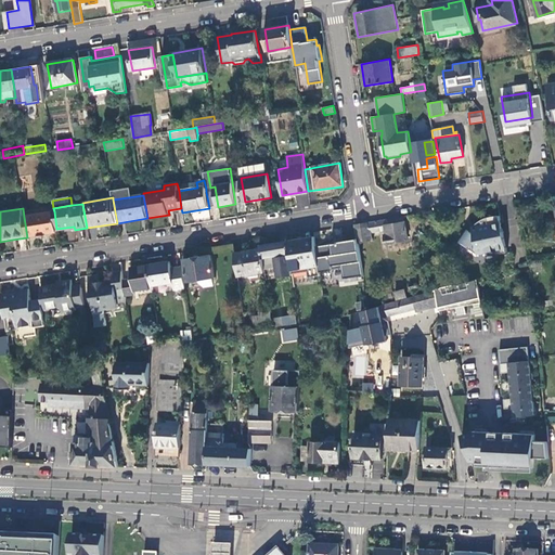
[(54,211),(24,217),(27,237),(57,232),(56,229),(54,211)]
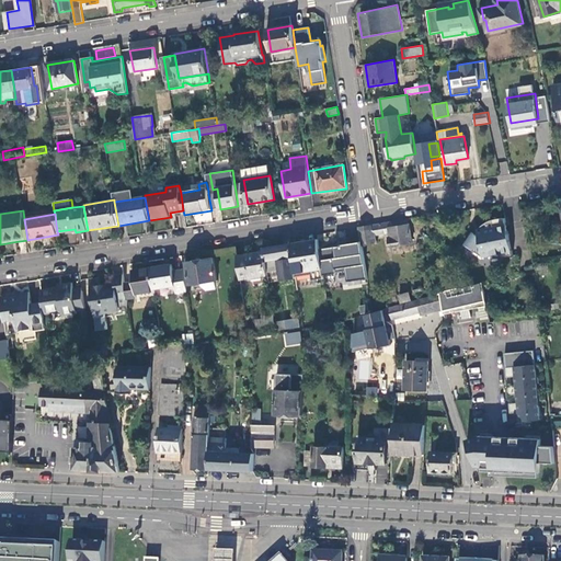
[(512,254),(504,217),(501,217),(494,218),(489,221),(483,224),(480,227),(482,229),(478,235),(473,232),(466,244),(483,256),(499,253),(504,256),(512,254)]
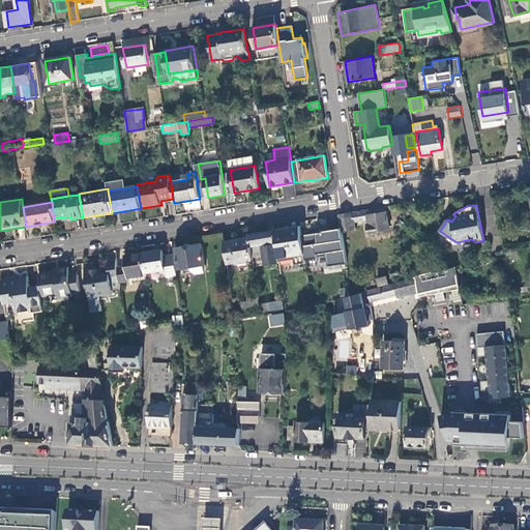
[(388,231),(385,207),(339,214),(341,228),(341,231),(353,229),(352,223),(367,221),(370,233),(388,231)]
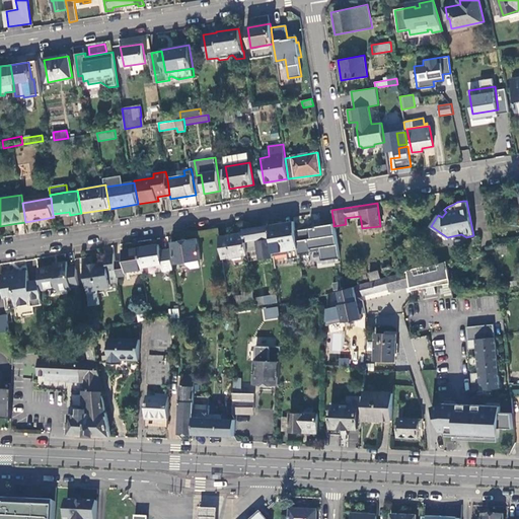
[(325,224),(334,223),(331,210),(323,212),(325,224)]
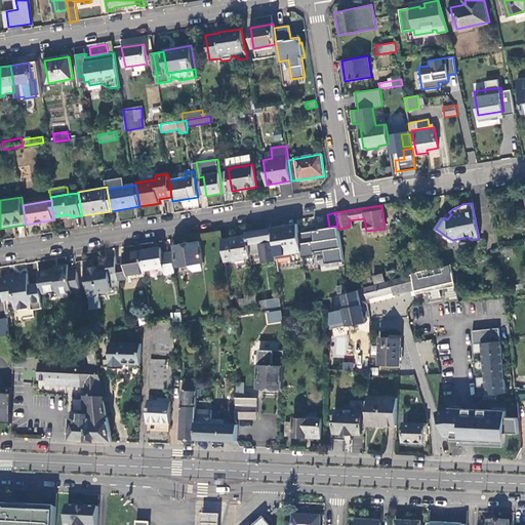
[(322,220),(297,225),(299,236),(303,256),(317,254),(314,232),(323,230),(322,220)]
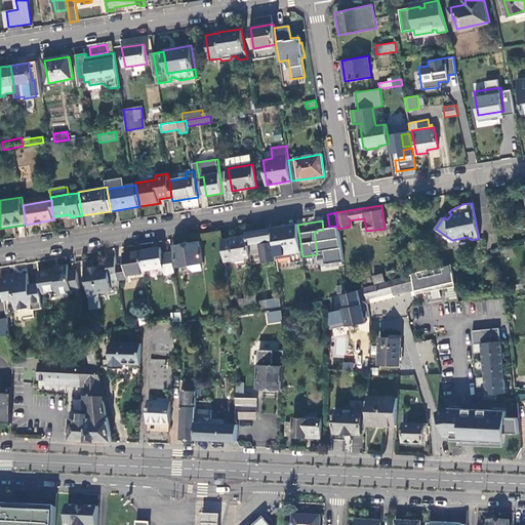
[(291,238),(299,236),(297,225),(272,229),(274,241),(283,239),(284,243),(291,242),(291,238)]
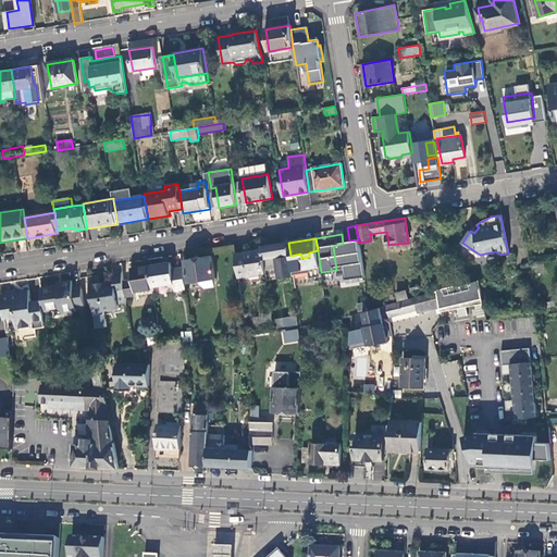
[(263,260),(291,256),(288,243),(261,247),(262,250),(263,260)]
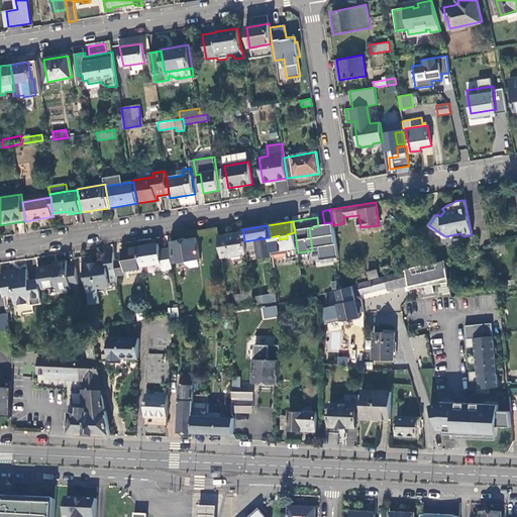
[(243,232),(218,236),(222,257),(230,256),(231,260),(237,259),(236,255),(247,253),(246,251),(245,245),(244,241),(243,232)]
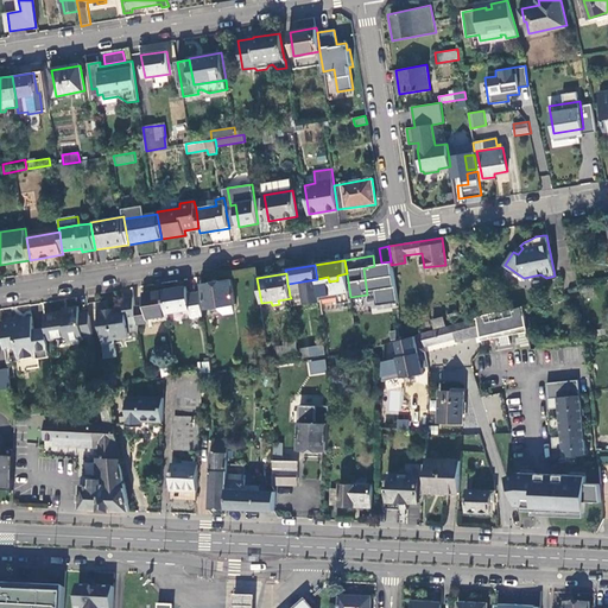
[(321,303),(317,279),(287,284),(289,289),(290,296),(303,295),(305,305),(321,303)]
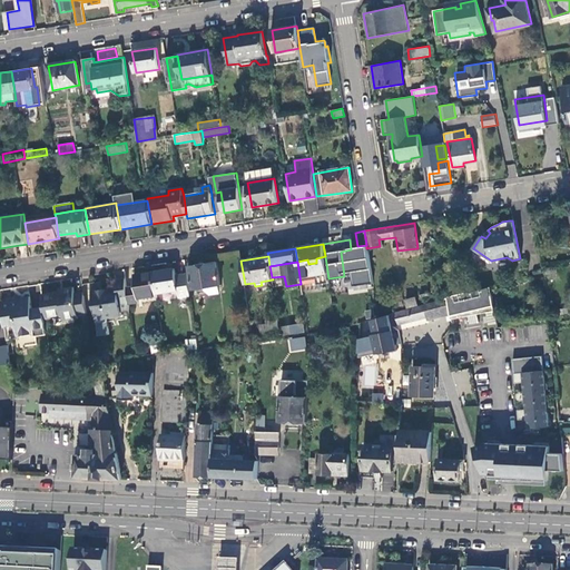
[(217,263),(189,267),(193,290),(220,285),(217,263)]
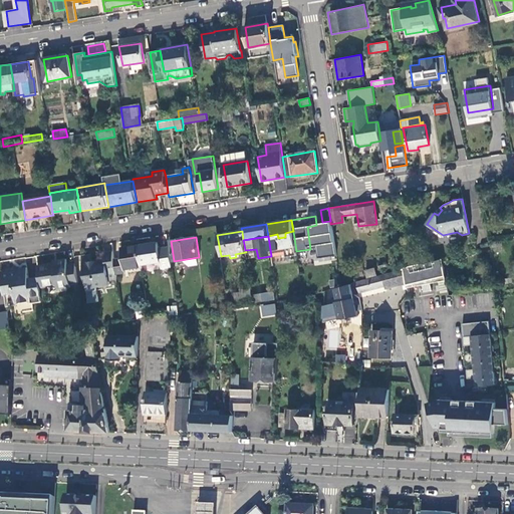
[(163,269),(172,267),(169,247),(160,248),(159,241),(138,244),(142,268),(142,269),(162,266),(163,269)]
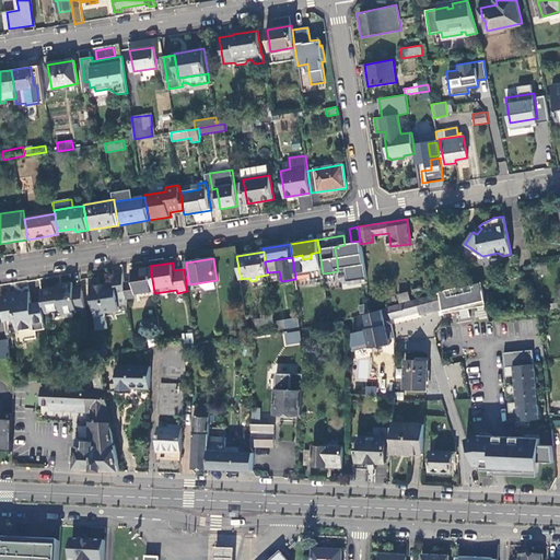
[(136,294),(154,292),(150,266),(131,269),(133,280),(125,282),(127,300),(137,299),(136,294)]
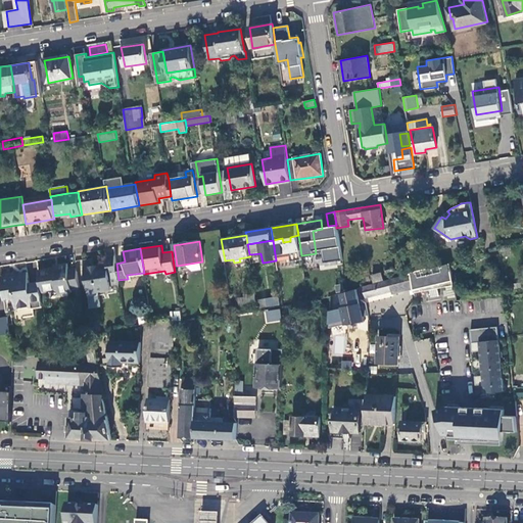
[(111,285),(113,285),(115,280),(111,255),(106,256),(107,264),(95,266),(94,258),(83,260),(88,292),(111,289),(111,285)]
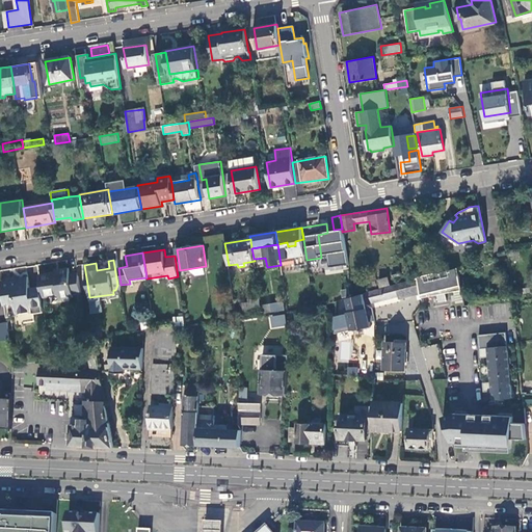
[(116,260),(113,260),(117,285),(115,290),(122,289),(121,285),(118,268),(116,260)]
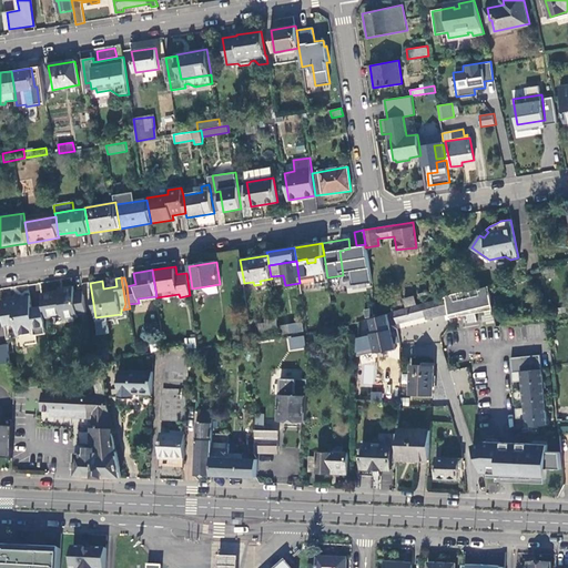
[(79,314),(87,313),(83,292),(74,293),(73,286),(59,288),(60,292),(50,293),(53,316),(63,315),(64,320),(79,317),(79,314)]
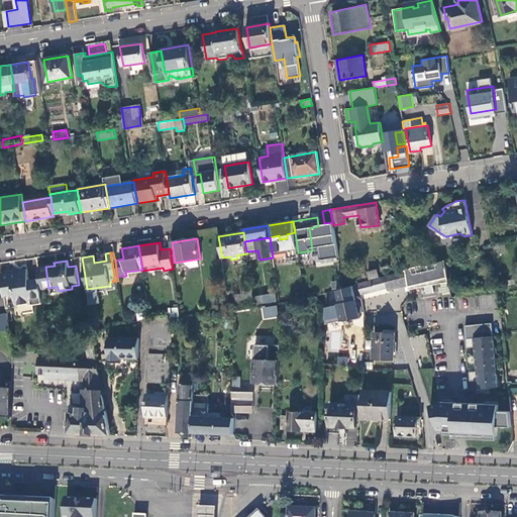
[(444,261),(403,269),(404,272),(406,272),(409,285),(409,287),(448,280),(444,261)]
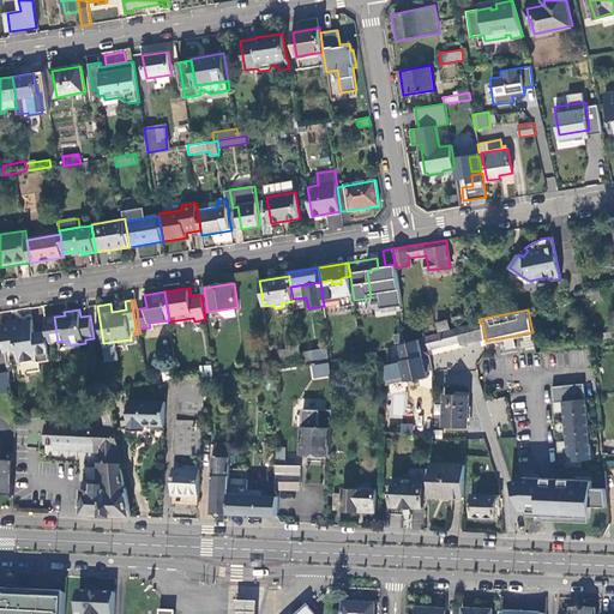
[(49,343),(58,342),(54,317),(46,318),(48,333),(49,343)]
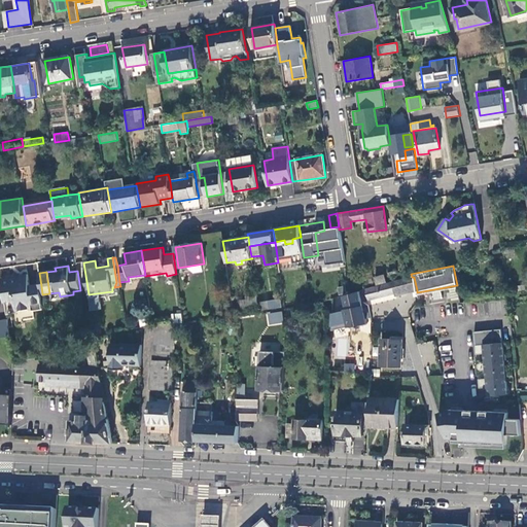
[(387,282),(385,274),(375,276),(377,284),(387,282)]
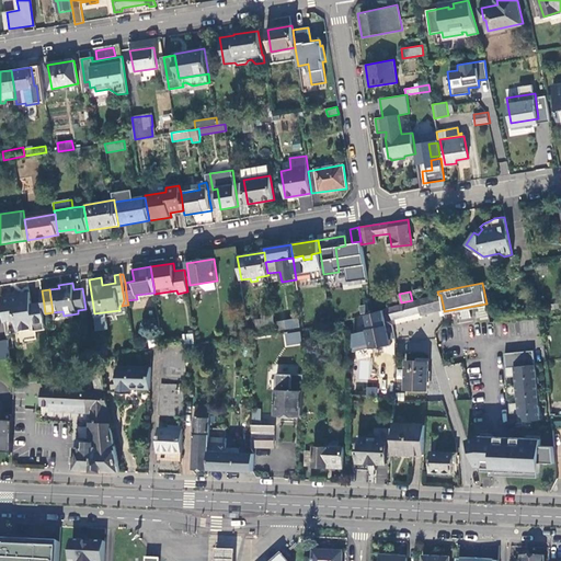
[(19,294),(1,296),(7,335),(16,334),(18,342),(37,340),(36,331),(47,330),(45,313),(44,305),(32,307),(30,295),(19,296),(19,294)]
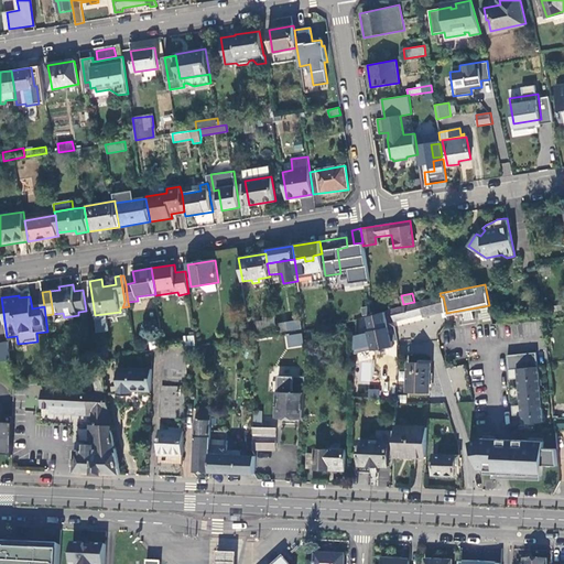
[(423,317),(446,311),(443,296),(441,296),(386,312),(389,323),(422,315),(423,317)]
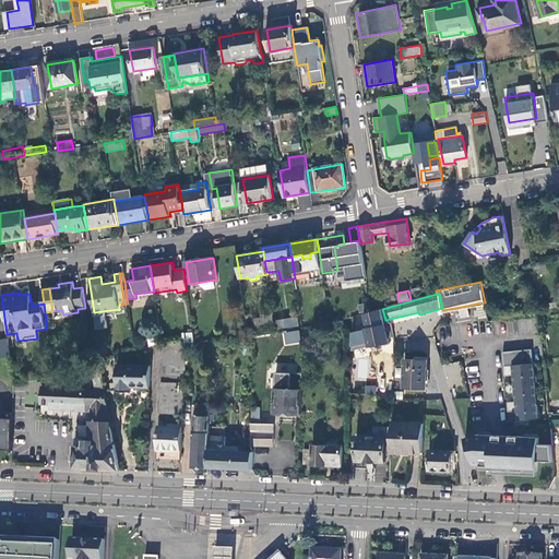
[(313,305),(312,296),(302,297),(305,307),(313,305)]
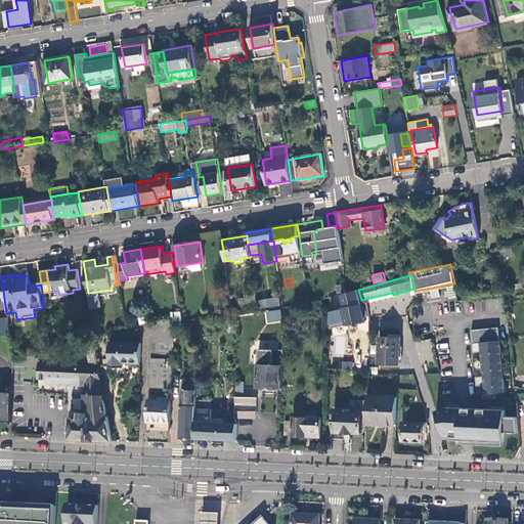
[(454,287),(454,284),(415,291),(415,292),(416,294),(454,287)]
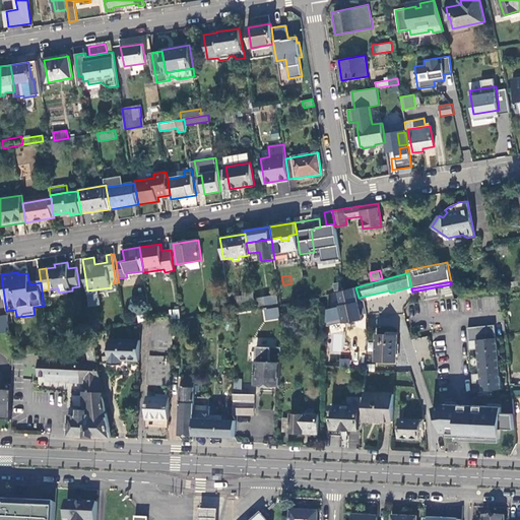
[(241,310),(258,308),(255,291),(246,293),(246,295),(238,297),(241,310)]
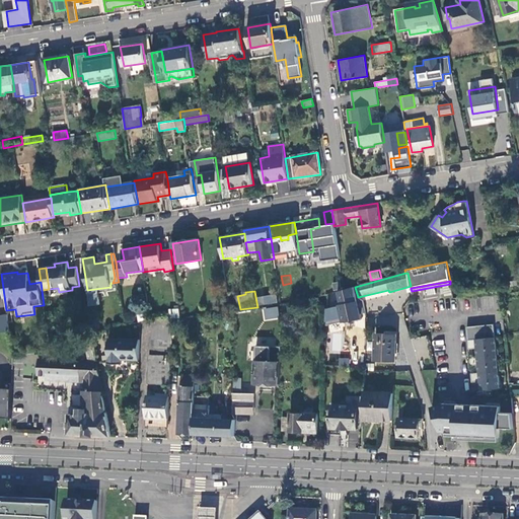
[(358,301),(341,304),(345,322),(362,318),(358,301)]
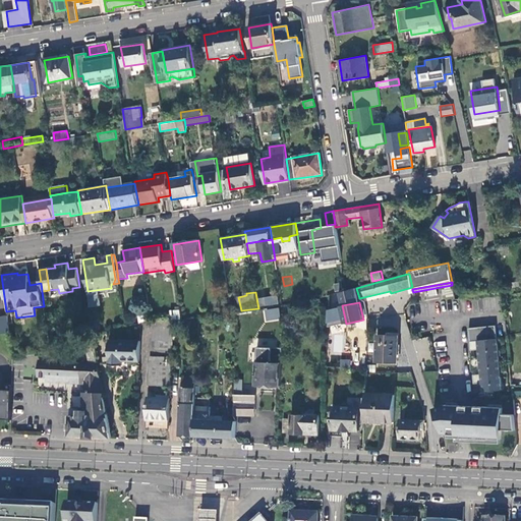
[(154,321),(153,341),(173,342),(174,321),(154,321)]
